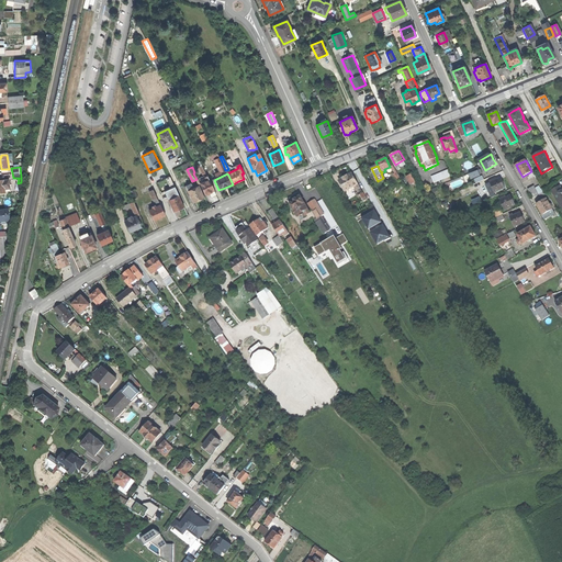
[(346,177),(339,181),(346,191),(353,187),(358,183),(352,173),(346,177)]
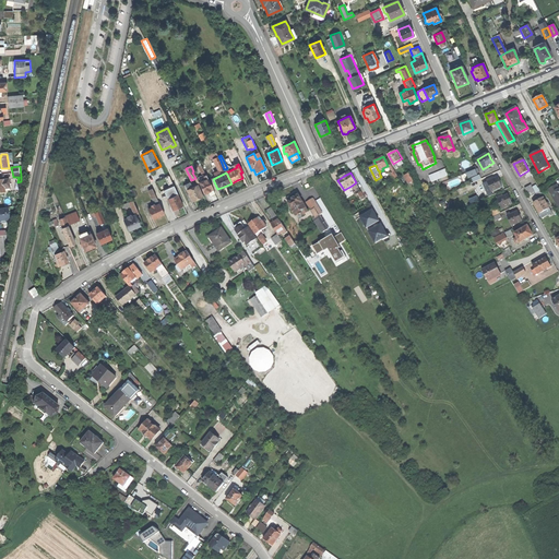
[(449,181),(451,187),(461,182),(458,177),(449,181)]
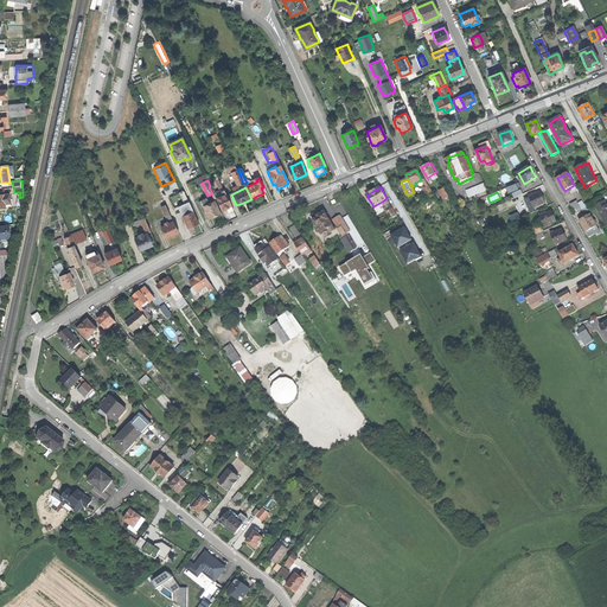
[(531,198),(536,208),(547,202),(544,197),(542,192),(537,195),(535,196),(531,198)]
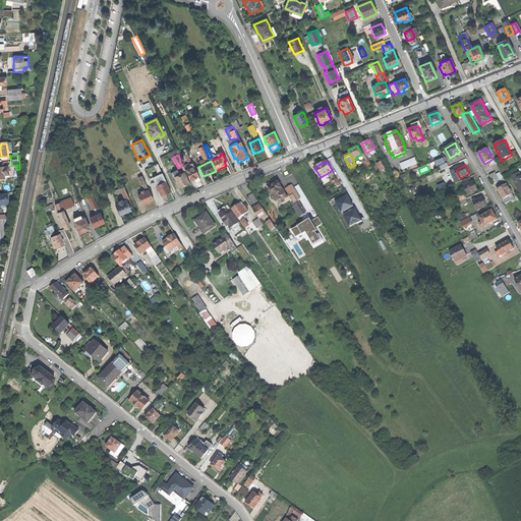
[(185,170),(190,180),(191,180),(193,179),(196,178),(195,177),(198,176),(193,166),(191,167),(185,170)]
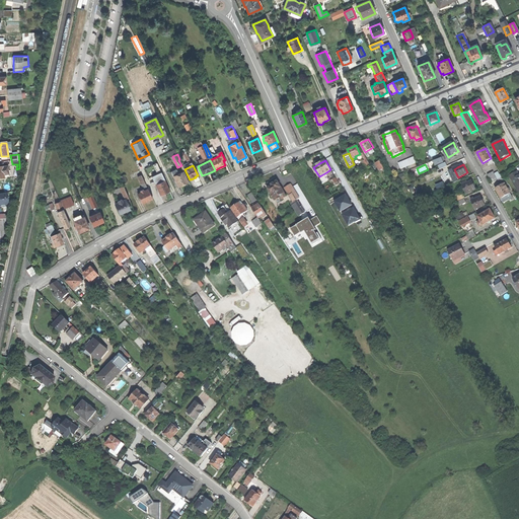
[(336,177),(330,169),(326,172),(331,180),(336,177)]
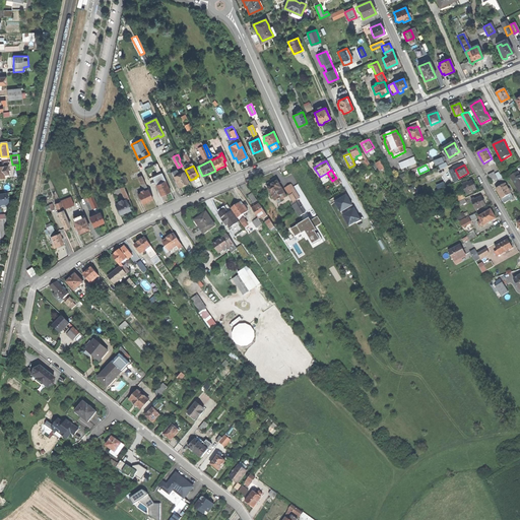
[(490,175),(494,182),(499,180),(495,172),(490,175)]
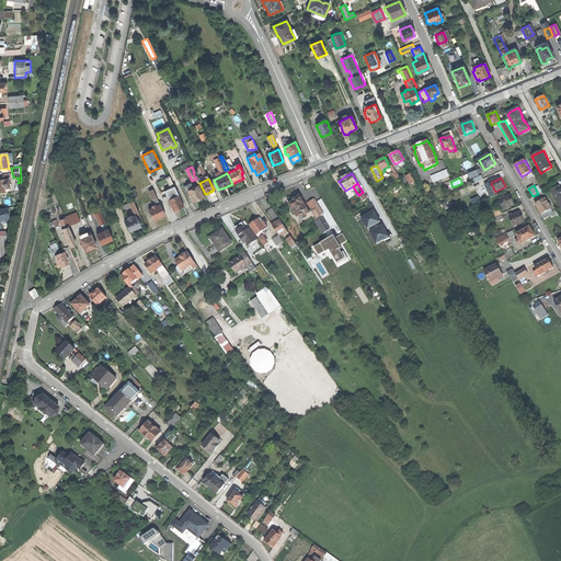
[(551,190),(560,206),(560,189),(560,190),(559,185),(551,190)]
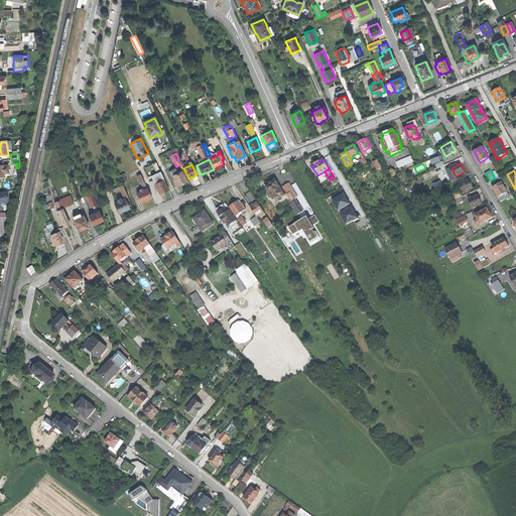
[(173,175),(177,185),(182,183),(186,181),(182,171),(177,173),(173,175)]
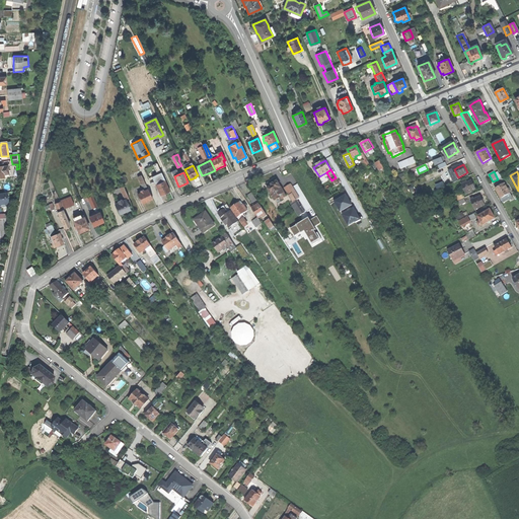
[(338,177),(336,177),(331,180),(335,187),(341,182),(338,177)]
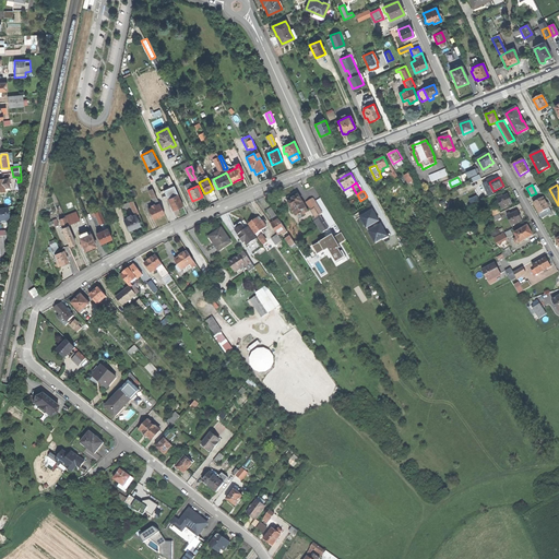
[(178,207),(182,205),(178,194),(171,198),(167,199),(173,210),(178,207)]
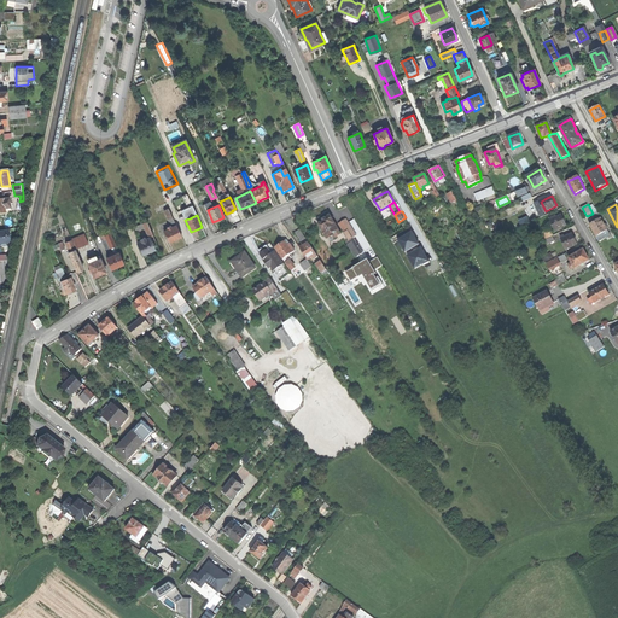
[(551,220),(555,231),(567,225),(565,220),(561,215),(554,219),(551,220)]
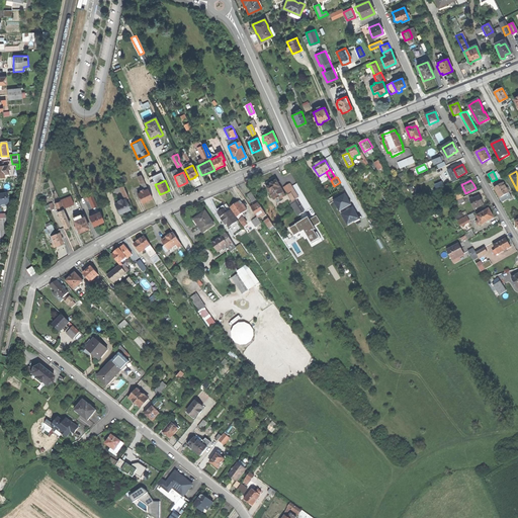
[(267,186),(275,199),(279,197),(280,198),(281,197),(281,196),(284,194),(277,181),(272,184),(267,186)]
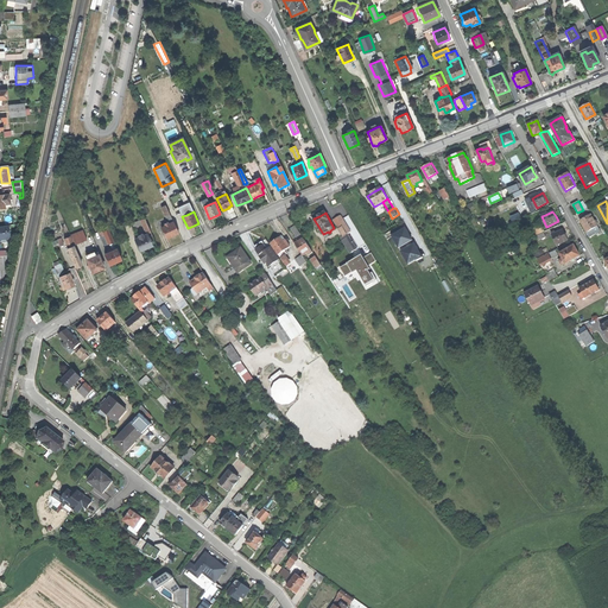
[(591,215),(581,221),(586,227),(588,232),(594,228),(599,226),(591,215)]
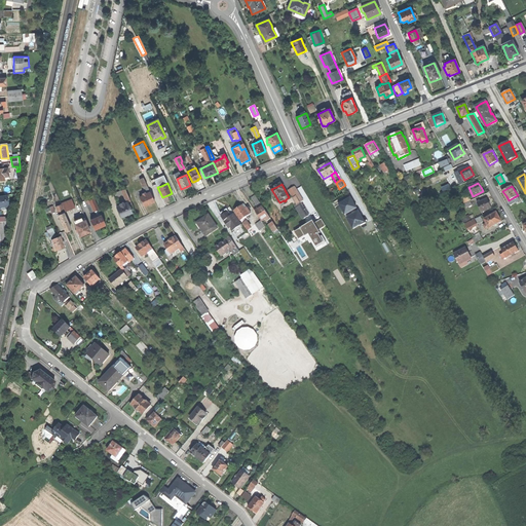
[(122,190),(127,202),(130,200),(125,188),(122,190)]
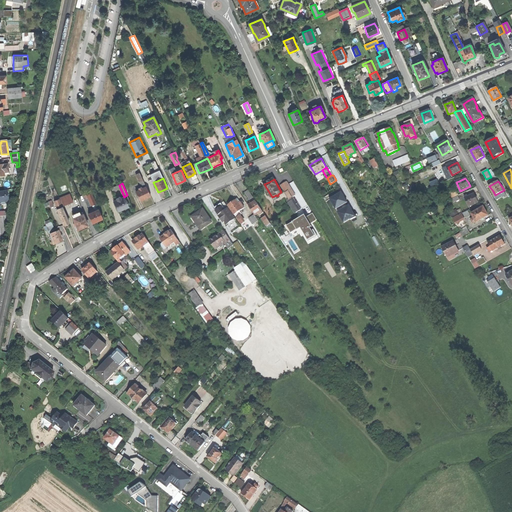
[(287,183),(281,186),(290,199),(293,197),(295,196),(287,183)]
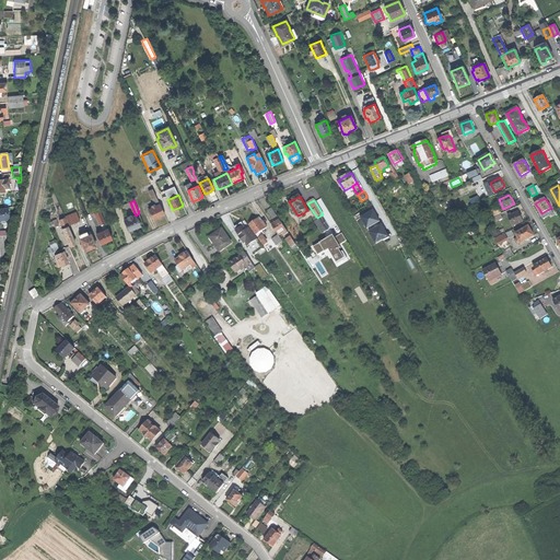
[(149,209),(153,220),(159,218),(164,214),(160,203),(155,206),(154,205),(151,206),(152,208),(149,209)]
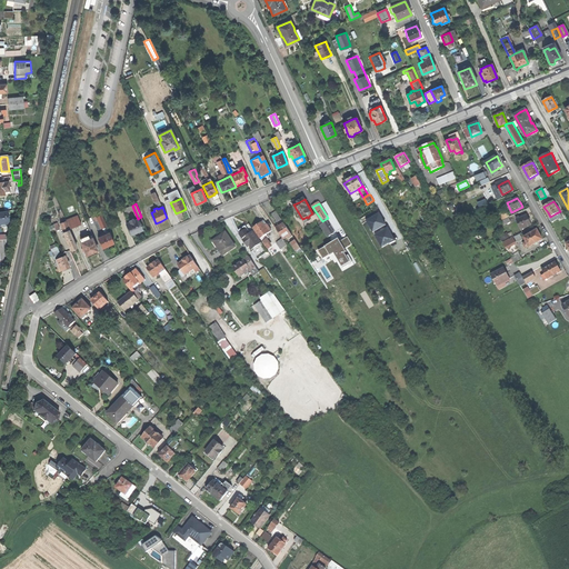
[(379,212),(366,220),(372,232),(387,225),(379,212)]
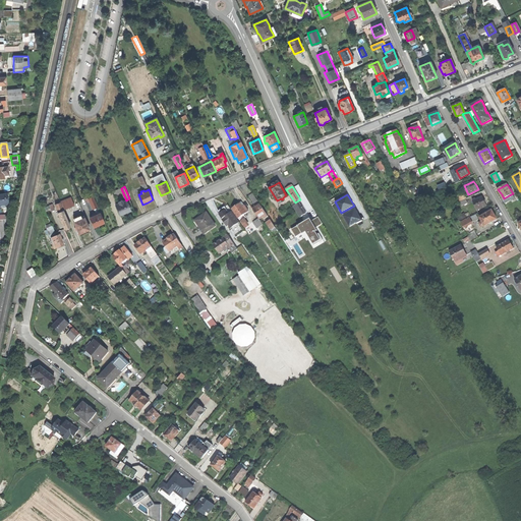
[(91,200),(95,212),(99,210),(93,195),(90,197),(91,200)]
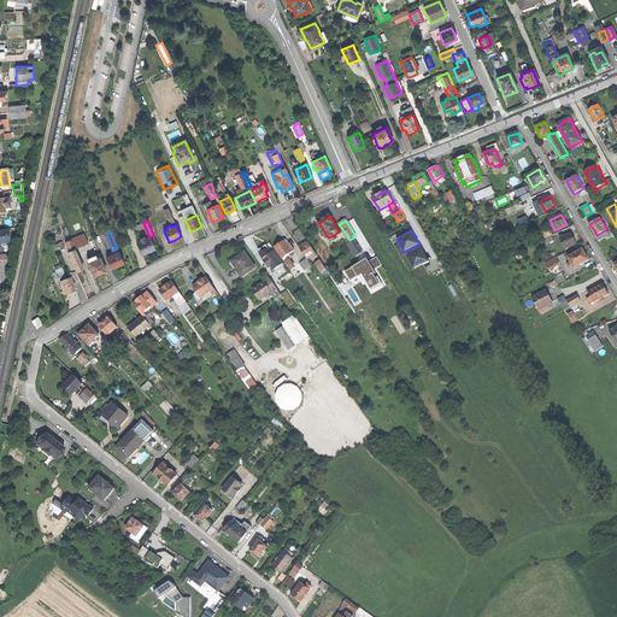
[(559,239),(564,248),(576,244),(574,238),(571,233),(563,236),(559,239)]
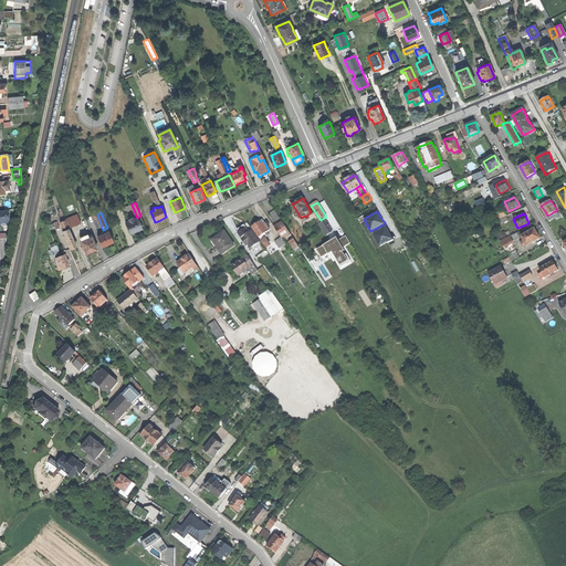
[(126,222),(130,233),(137,231),(142,228),(137,218),(133,219),(133,218),(128,219),(129,221),(126,222)]
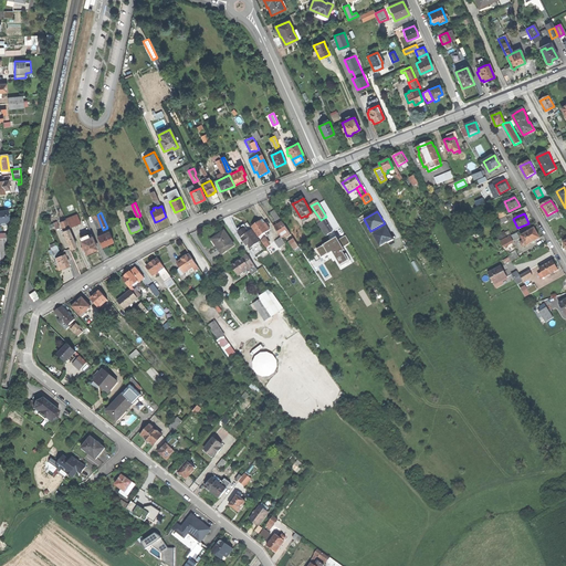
[(333,231),(324,218),(321,220),(318,221),(326,234),(333,231)]
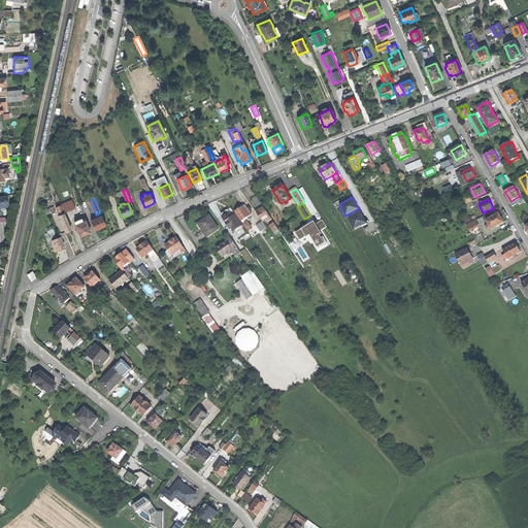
[(56,207),(59,215),(64,212),(61,205),(56,207)]
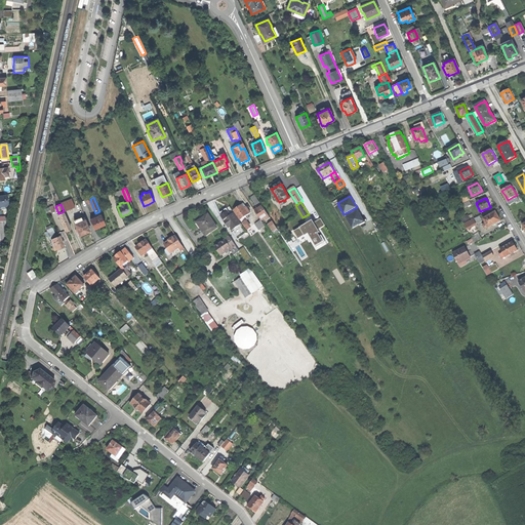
[(235,210),(241,219),(246,216),(249,214),(247,210),(248,209),(247,207),(245,208),(243,205),(238,208),(235,210)]
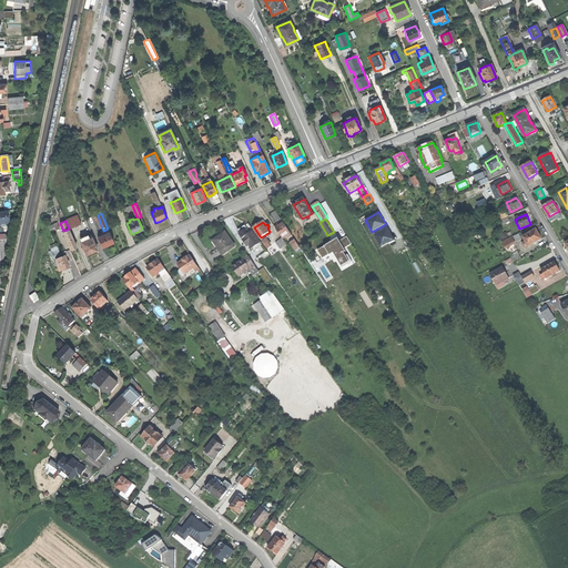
[(280,225),(276,229),(283,239),(285,237),(290,234),(292,237),(293,236),(284,223),(280,225)]
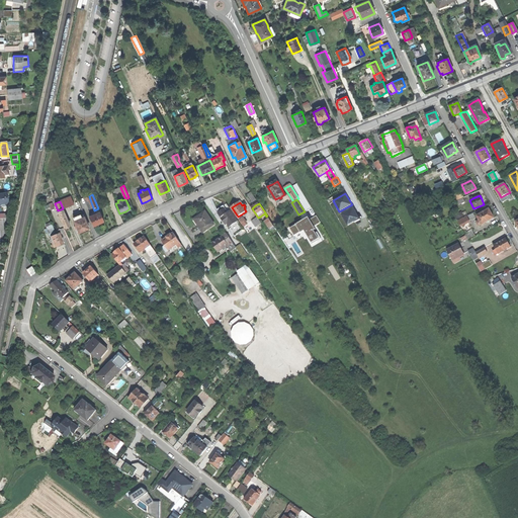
[(347,226),(360,219),(353,206),(340,213),(347,226)]
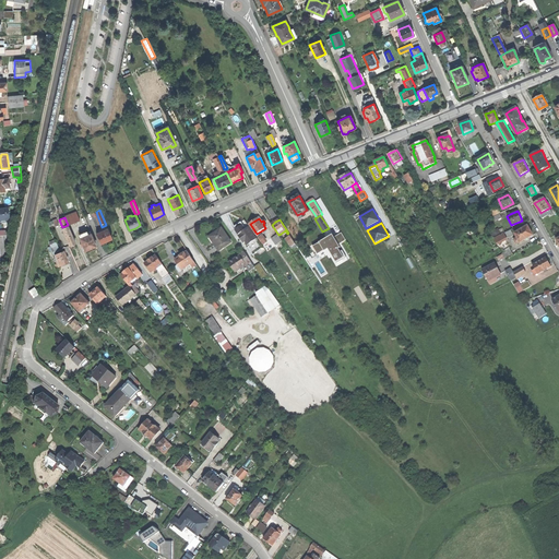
[(520,241),(521,242),(534,236),(531,230),(528,226),(515,233),(518,238),(520,241)]
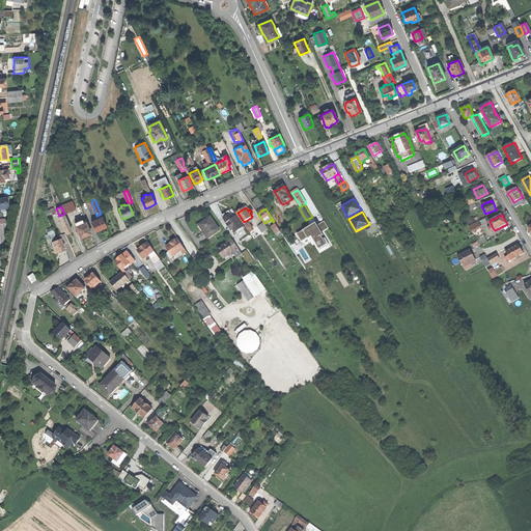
[(91,221),(95,231),(101,228),(107,226),(103,217),(91,221)]
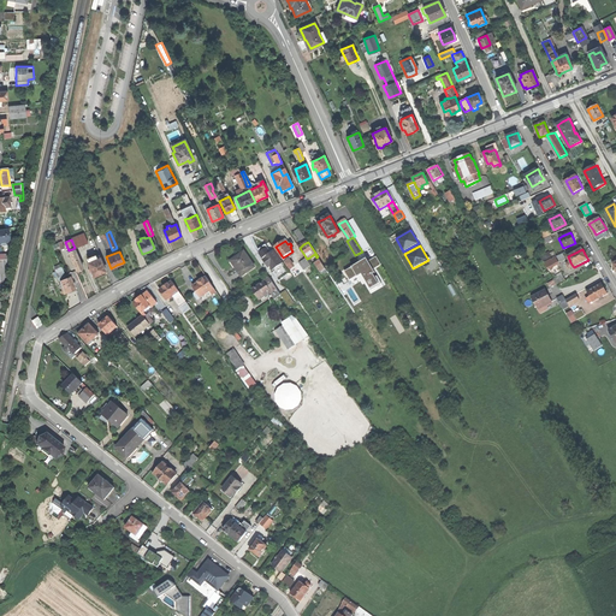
[(268,255),(265,258),(268,262),(266,264),(268,268),(271,267),(273,271),(274,270),(278,267),(283,264),(274,252),(268,255)]
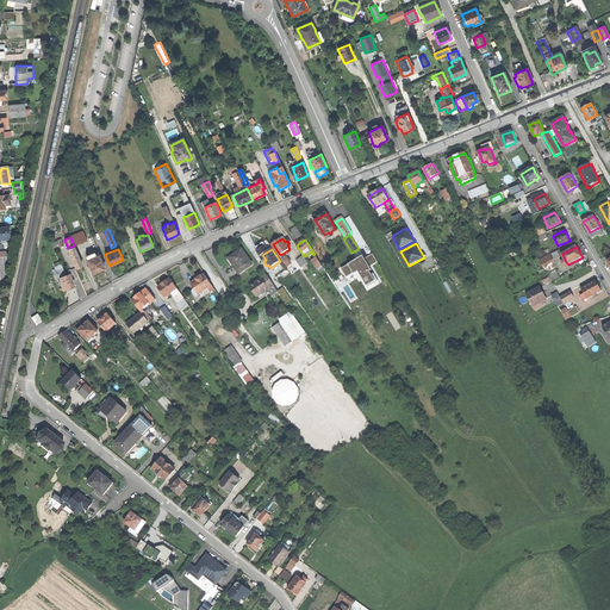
[(229,259),(240,274),(253,265),(242,250),(235,255),(229,259)]
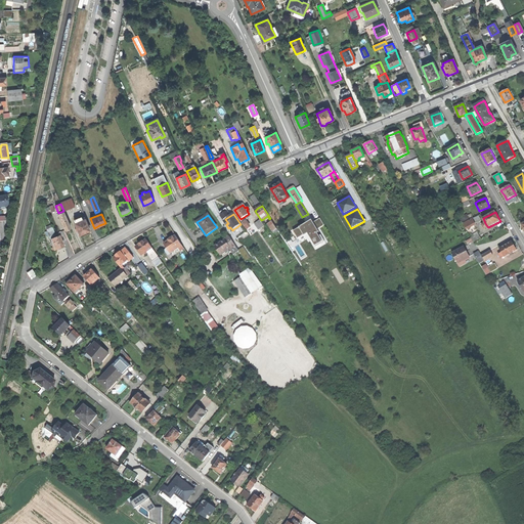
[(60,218),(66,229),(68,228),(70,227),(66,216),(60,218)]
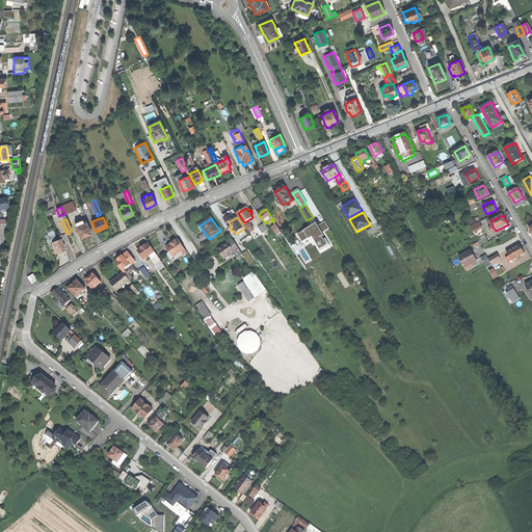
[(335,242),(321,219),(299,232),(306,242),(317,235),(325,247),(335,242)]
